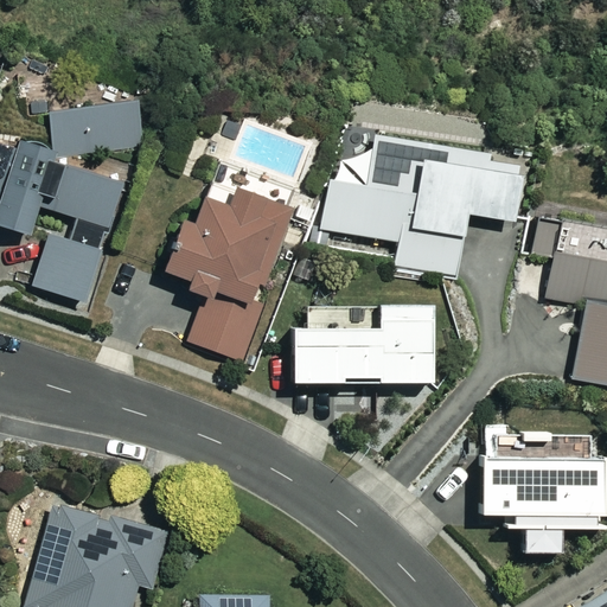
[(84,301),(125,183),(87,170),(85,152),(139,151),(139,102),(50,103),(51,149),(18,139),(14,151),(0,145),(0,192),(1,192),(0,195),(0,223),(29,232),(38,205),(75,218),(65,246),(48,240),(32,283),(84,301)]
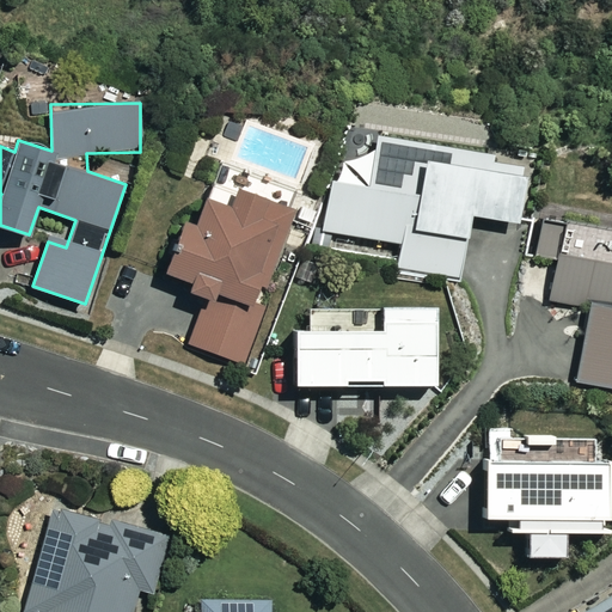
[(526,159),(378,136),(369,185),(331,179),(324,231),(402,243),(398,269),(460,279),(471,214),(516,221),(526,159)]
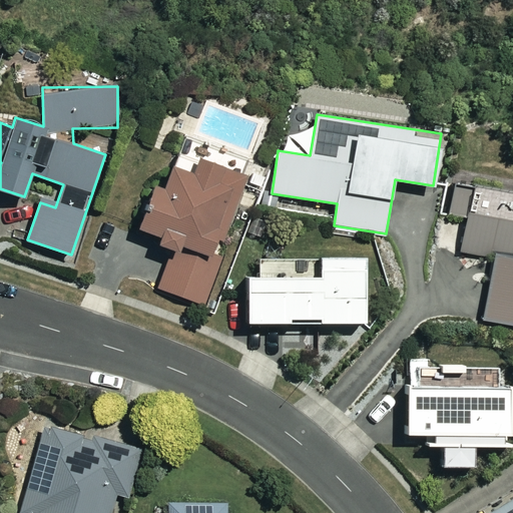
[(198,304),(244,175),(197,158),(192,172),(174,166),(166,188),(155,184),(140,227),(161,235),(159,240),(174,246),(159,290),(198,304)]
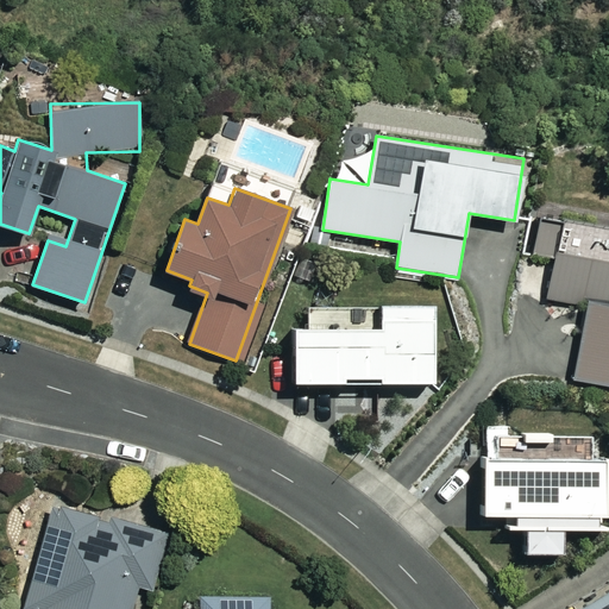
[(608,383),(608,263),(554,253),(547,297),(588,305),(576,378),(608,383)]
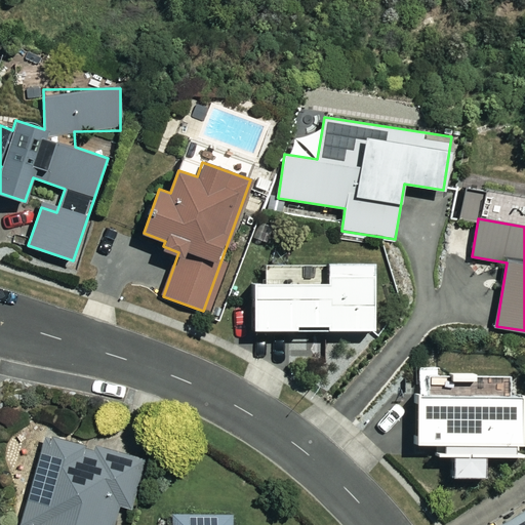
[(265,269),(266,287),(253,287),(254,331),(376,328),(374,266),(265,269)]
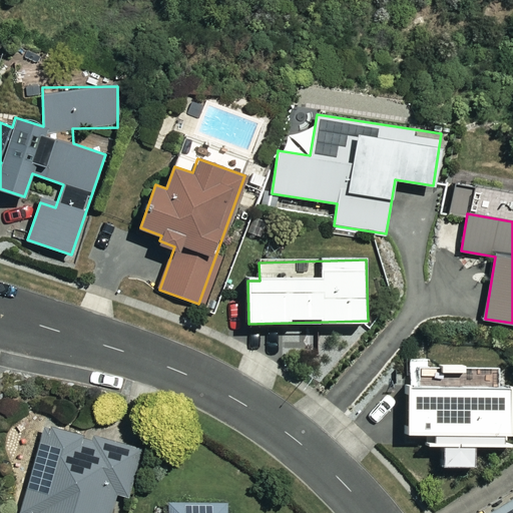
[(477,464),(476,445),(512,444),(512,441),(512,384),(405,386),(407,433),(423,433),(423,446),(442,446),(443,464),(477,464)]
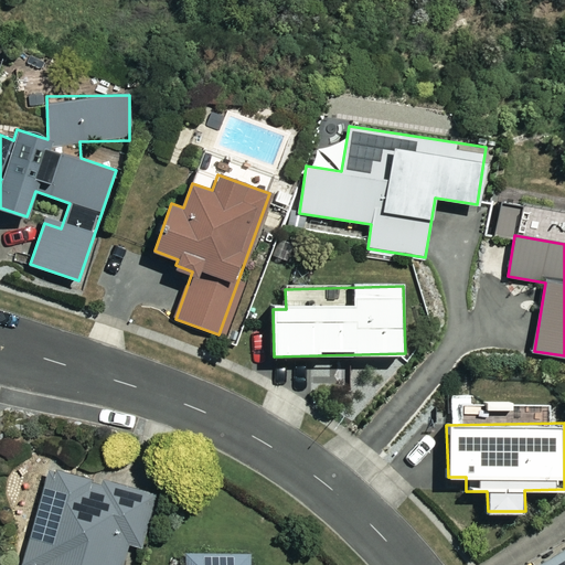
[(153,496),(46,469),(22,564),(121,564),(128,541),(142,544),(153,496)]
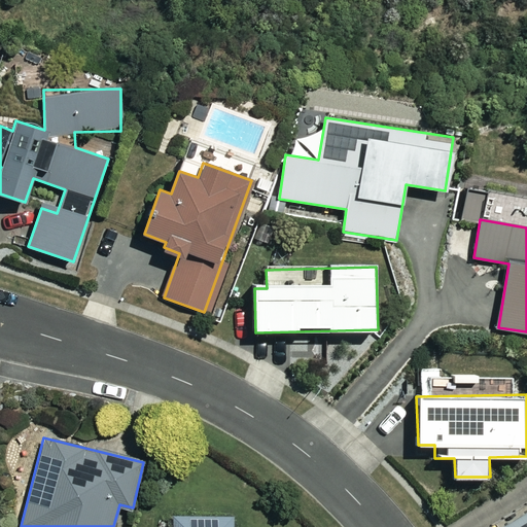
[(526,526),(526,510),(499,526),(526,526)]
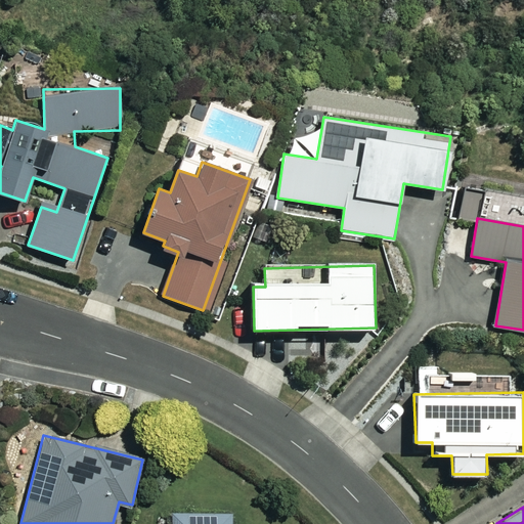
[(230,523),(230,515),(172,515),(172,523),(230,523)]
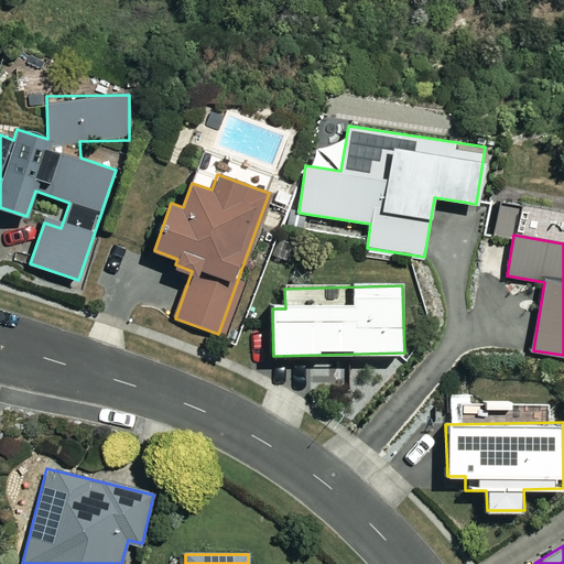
All buildings are outlined.
